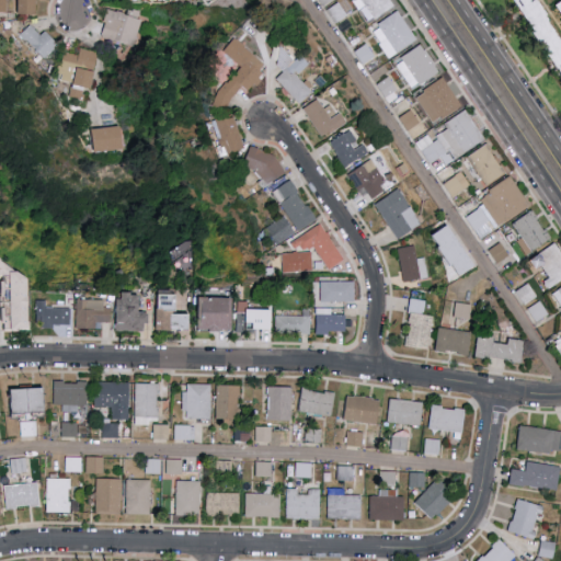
[(20,0),(21,14),(41,14),(41,0),(20,0)]
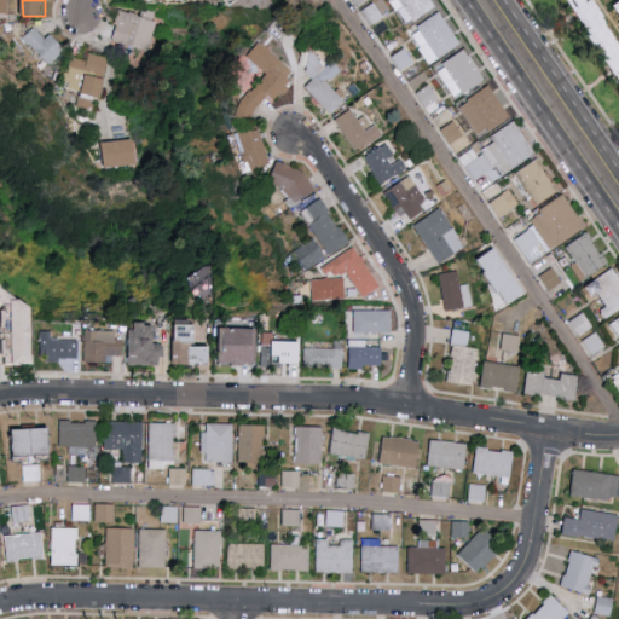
[(437,7),(432,0),(399,0),(414,22),(437,7)]
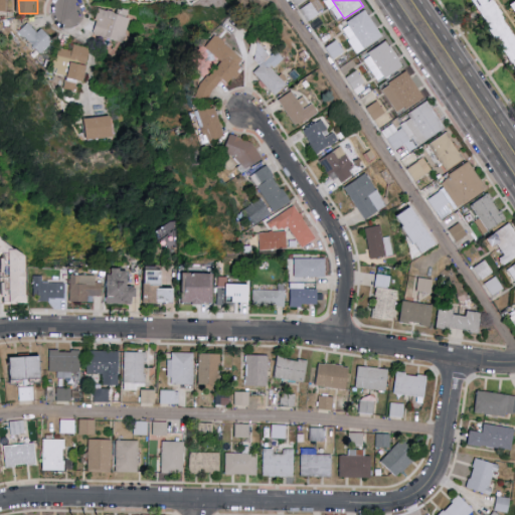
[(124,42),(133,11),(120,8),(118,13),(102,8),(95,33),(124,42)]
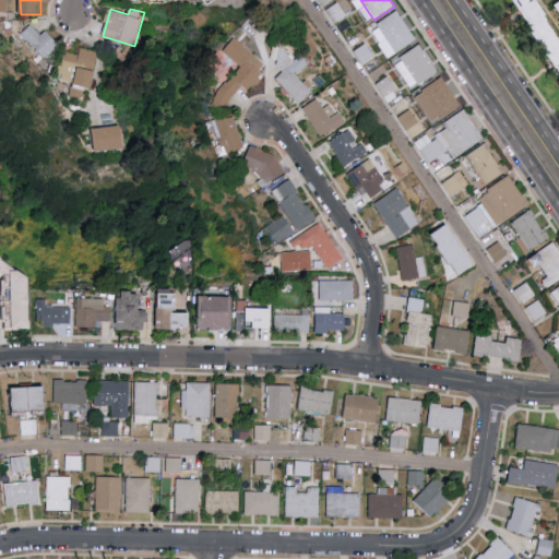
[(389,58),(417,38),(397,11),(373,30),(380,38),(377,40),(389,58)]
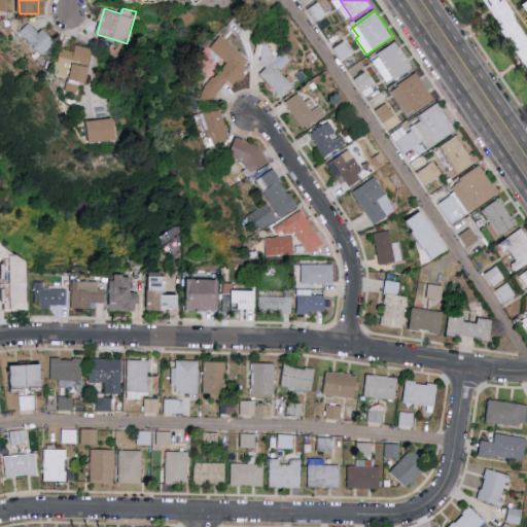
[(43,28),(39,33),(29,23),(20,33),(43,55),(57,40),(43,28)]
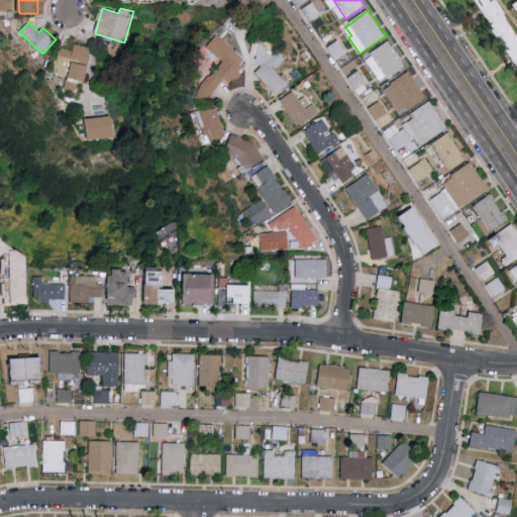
[(206,47),(222,61),(193,94),(203,103),(224,79),(228,83),(247,61),(216,34),(206,47)]
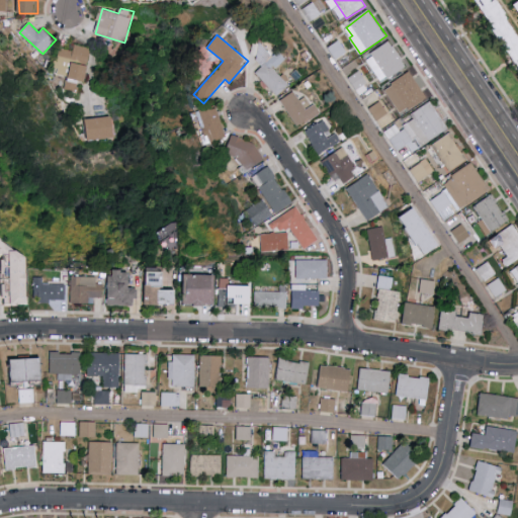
[(262,67),(272,58),(258,41),(248,51),(262,67)]
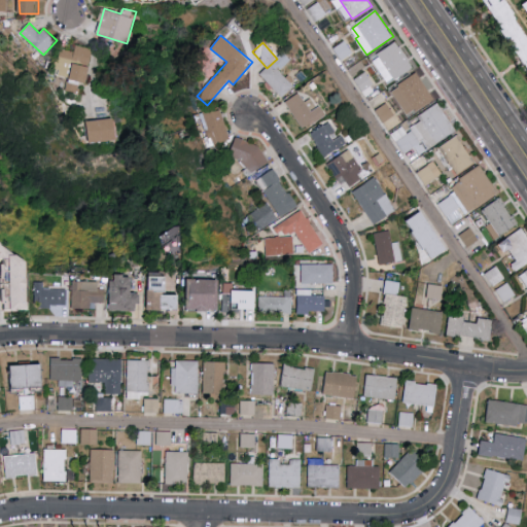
[(387,83),(413,67),(397,42),(372,59),(387,83)]
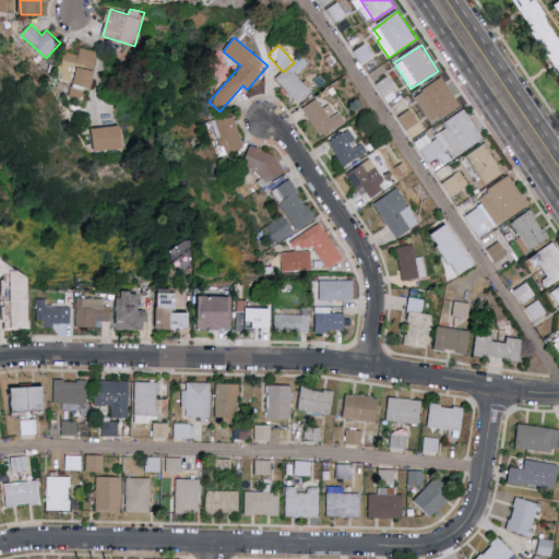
[(93,88),(97,70),(95,70),(99,52),(82,48),(80,56),(67,52),(60,79),(73,82),(70,95),(83,98),(86,87),(93,88)]
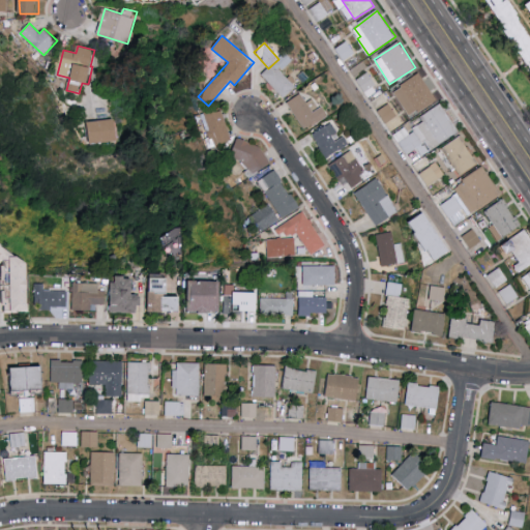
[(261,75),(284,98),(295,87),(273,63),(261,75)]
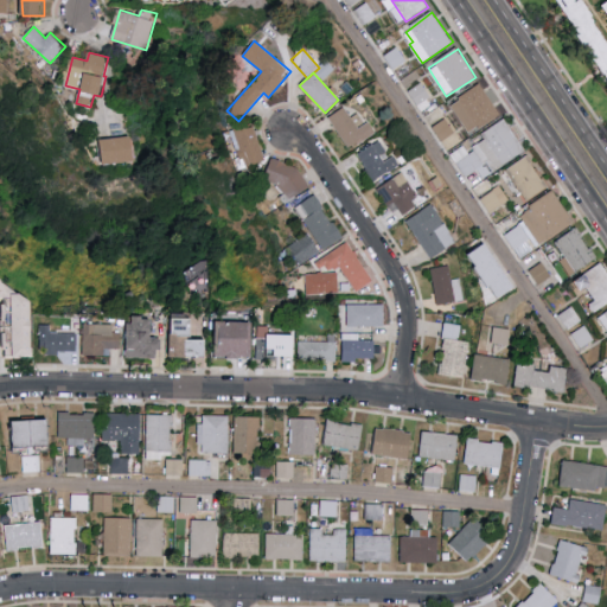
[(468,133),(500,114),(481,83),(449,102),(468,133)]
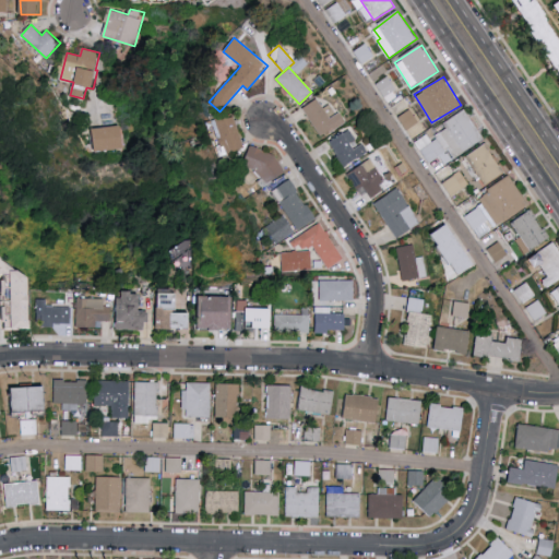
[(332,103),(324,108),(317,98),(302,108),(323,138),(345,122),(332,103)]
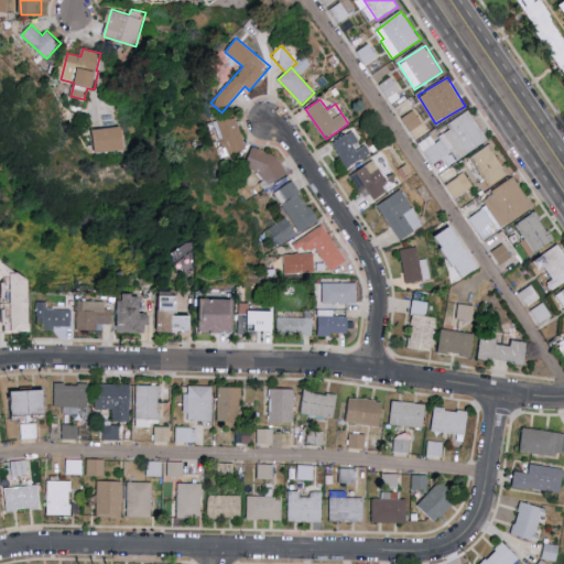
[(411,131),(424,122),(414,109),(401,117),(411,131)]
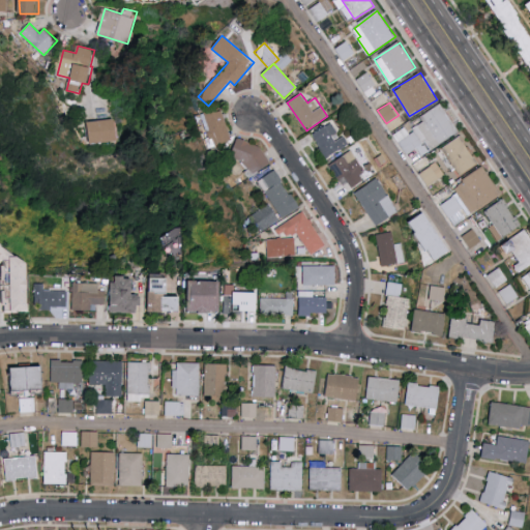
[(420,115),(424,122),(407,131),(404,127),(392,134),(409,162),(459,134),(441,104),(420,115)]
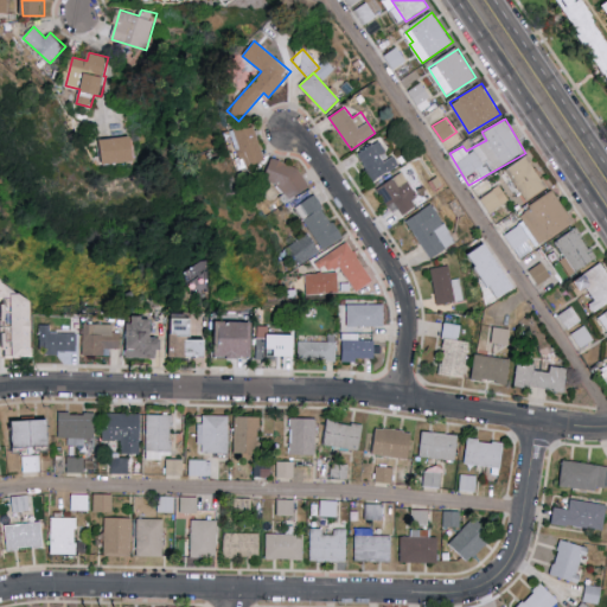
[(254,123),(230,129),(238,158),(242,158),(244,167),(263,163),(254,123)]
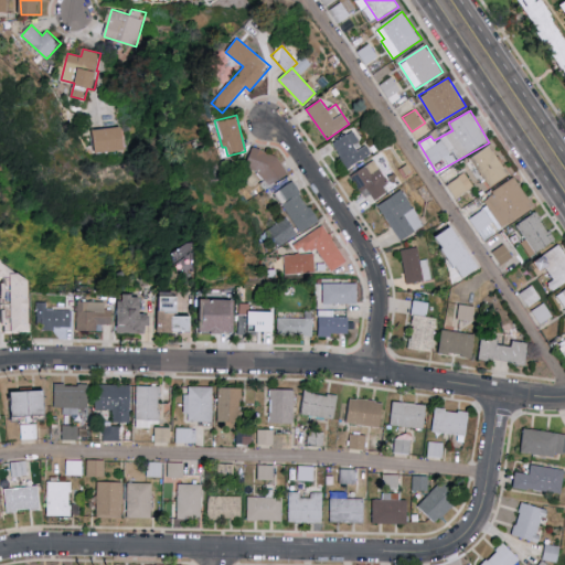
[(129,150),(126,126),(95,130),(98,153),(129,150)]
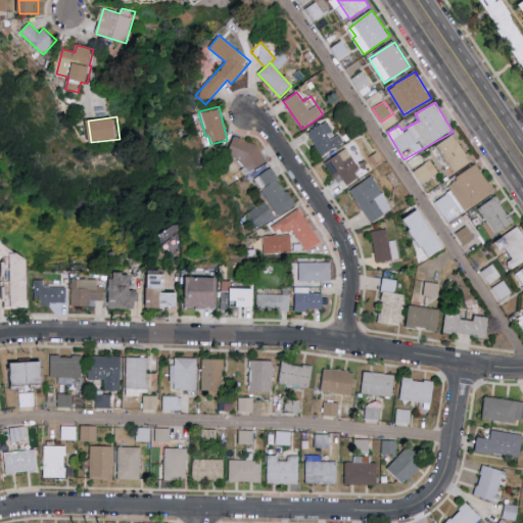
[(322,156),(344,142),(338,132),(335,133),(328,121),(307,133),(322,156)]
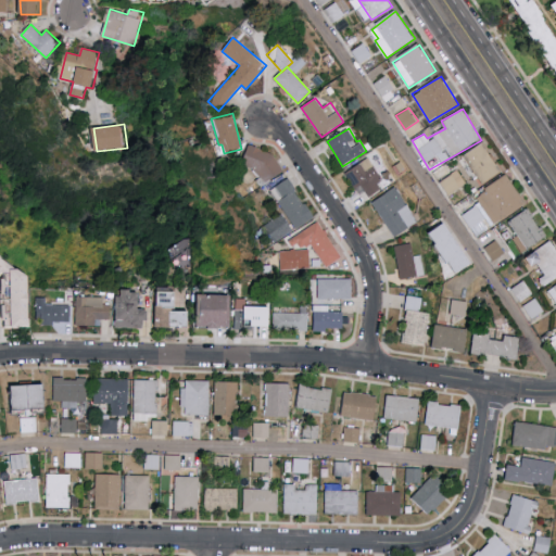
[(502,172),(483,142),(464,155),(482,184),(502,172)]
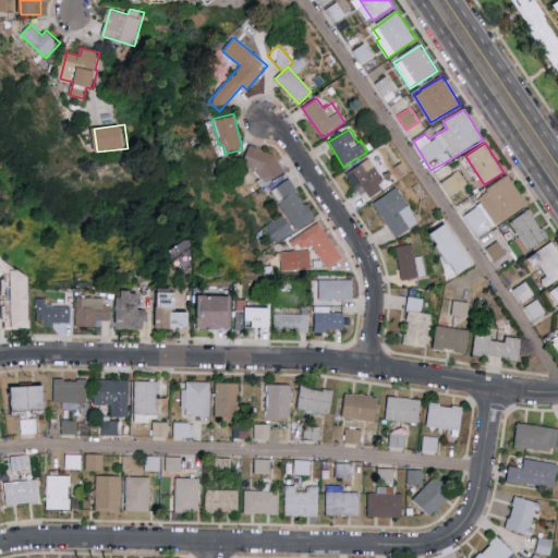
[(241,166),(269,179),(270,178),(278,181),(287,161),(250,145),(241,166)]
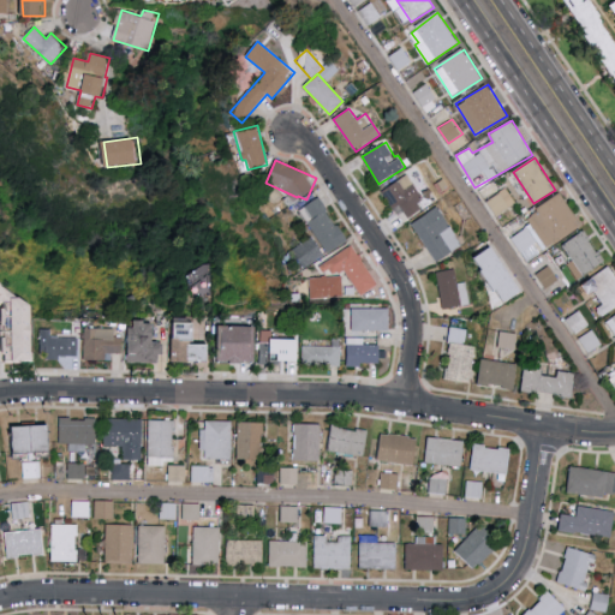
[(428,206),(410,174),(384,189),(402,221),(428,206)]
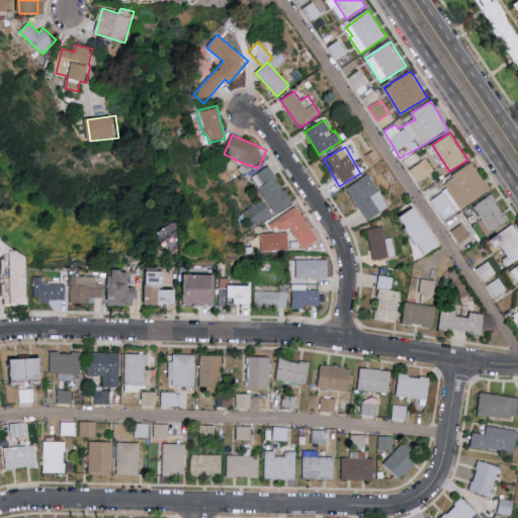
[(408,167),(419,161),(416,154),(404,159),(408,167)]
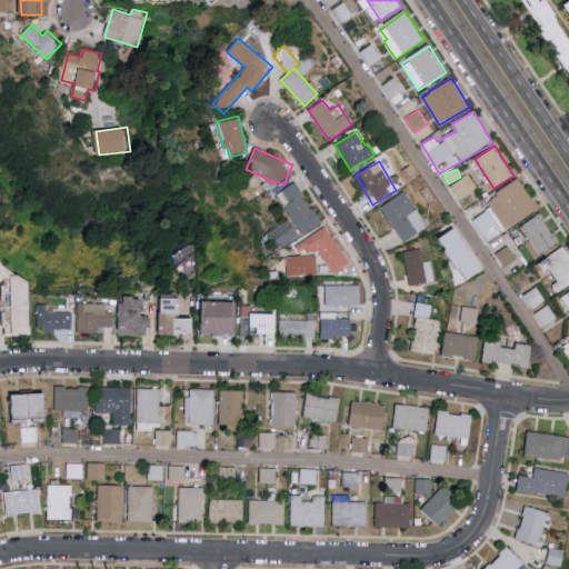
[(477,189),(468,175),(450,185),(460,199),(477,189)]
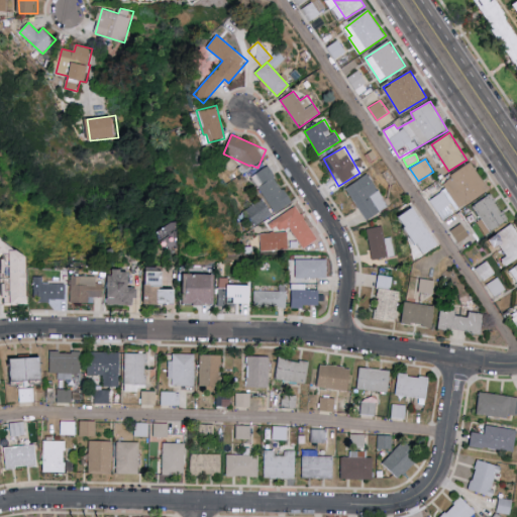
[(490,190),(473,163),(442,182),(446,188),(429,200),(442,220),(490,190)]
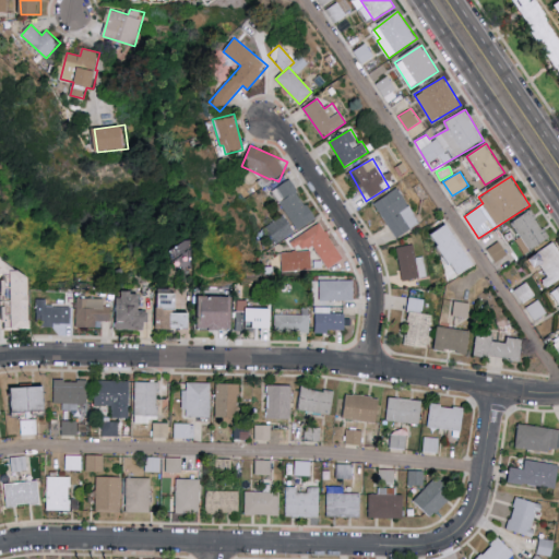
[(297,232),(316,219),(292,179),(272,190),(297,232)]
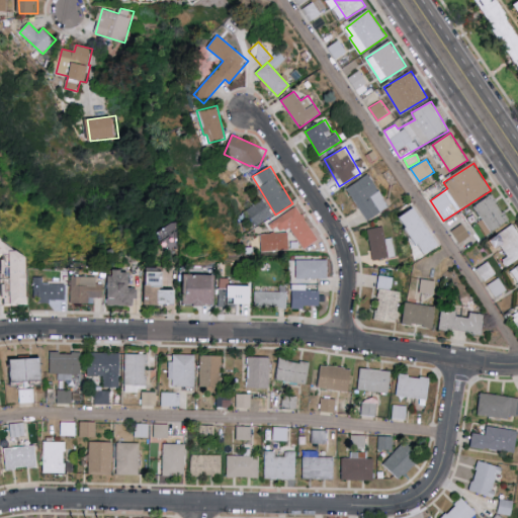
[(387,210),(371,175),(348,185),(364,221),(387,210)]
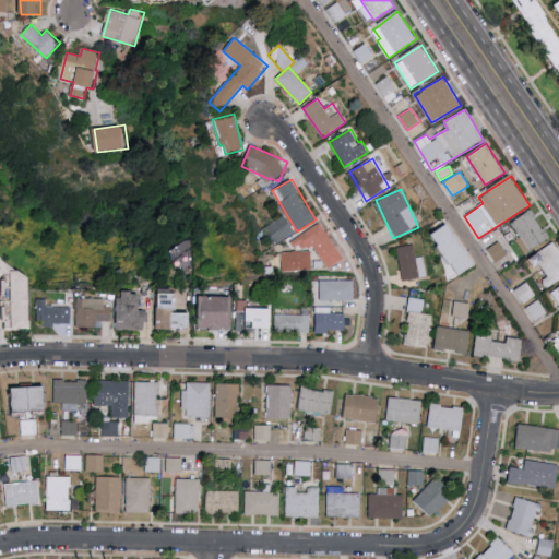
[(523,238),(518,240),(524,254),(550,241),(534,211),(514,221),(523,238)]
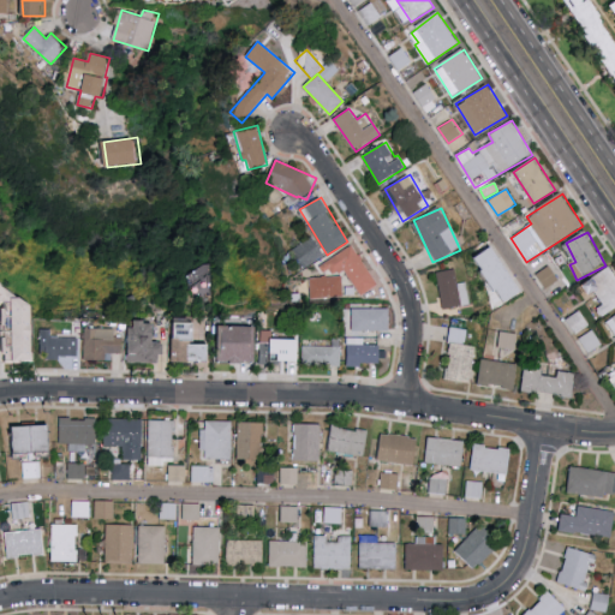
[(324,255),(312,237),(293,250),(305,268),(324,255)]
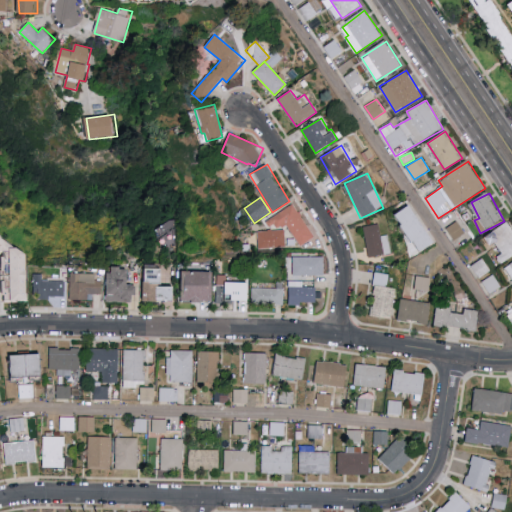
[(302,247),(317,237),(294,203),(267,222),(273,231),(286,222),(302,247)]
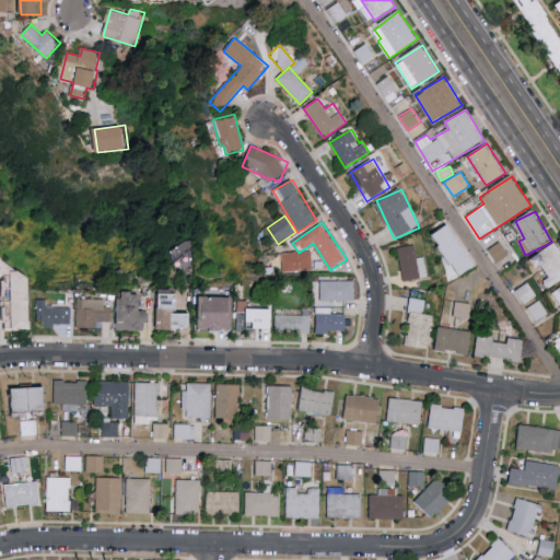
[(435,234),(461,276),(477,267),(452,224),(435,234)]
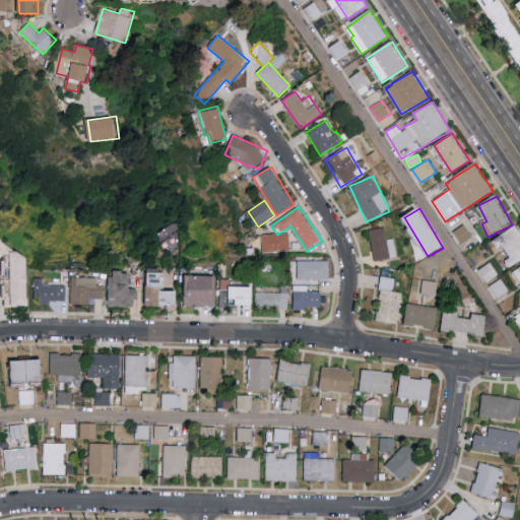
[(505,261),(510,268),(519,261),(519,230),(517,224),(497,238),(510,258),(505,261)]
